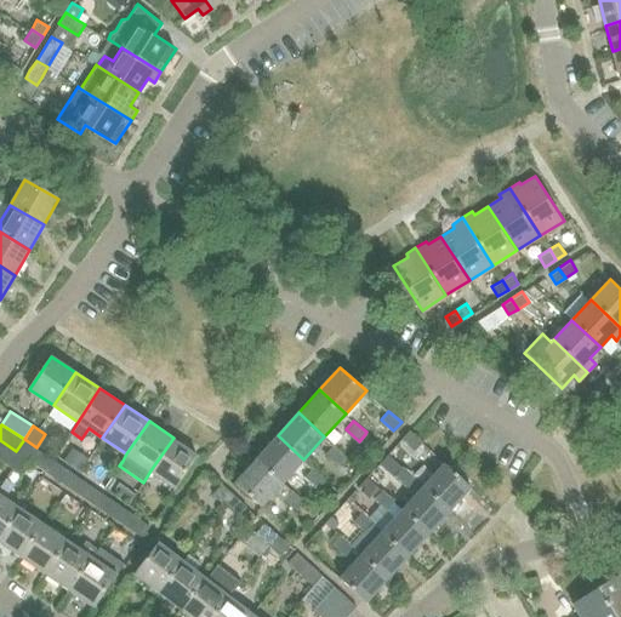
[(408,429),(400,438),(414,449),(421,440),(408,429)]
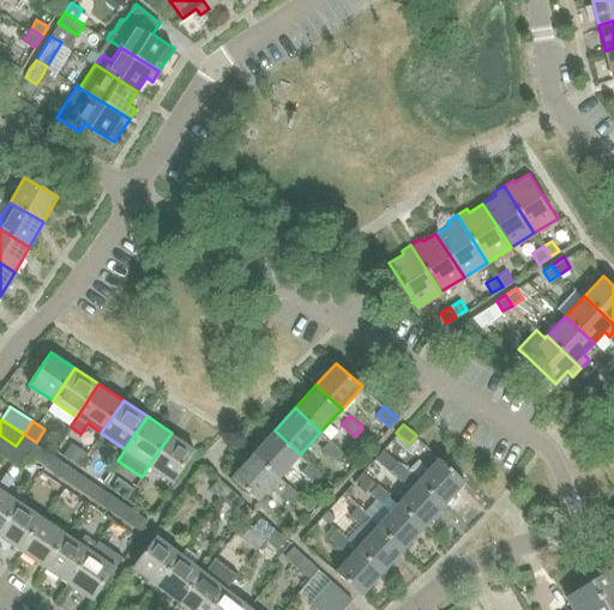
[(275,430),(254,453),(280,476),(300,454),(275,430)]
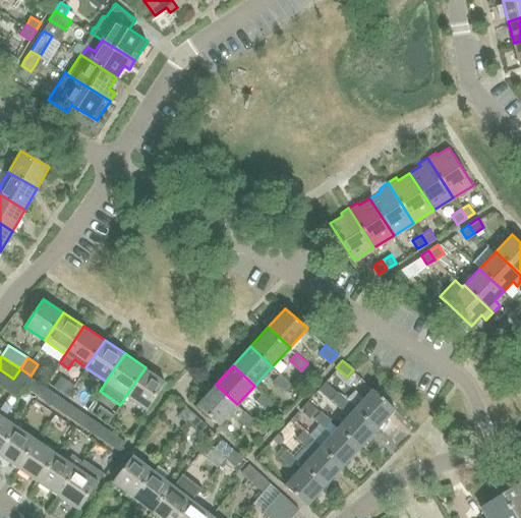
[(146,367),(126,395),(147,408),(166,381),(146,367)]
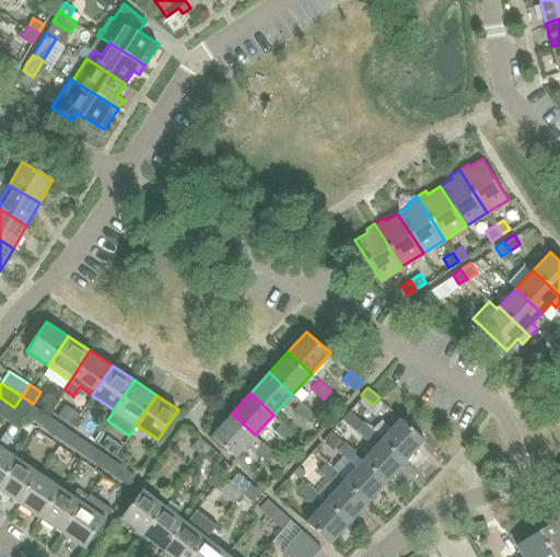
[(25,415),(30,417),(36,407),(33,404),(22,396),(14,407),(25,415)]
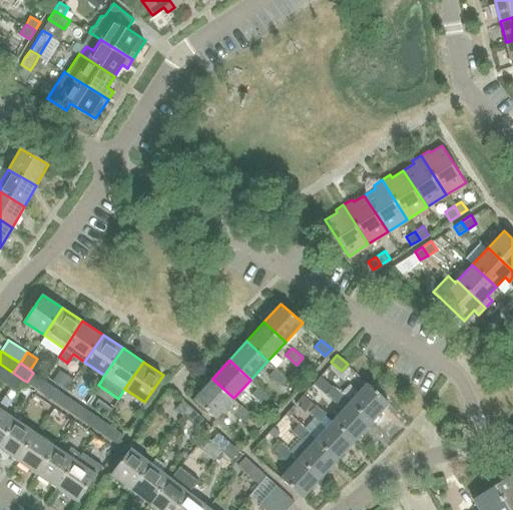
[(0,380),(6,384),(13,373),(0,364),(0,380)]
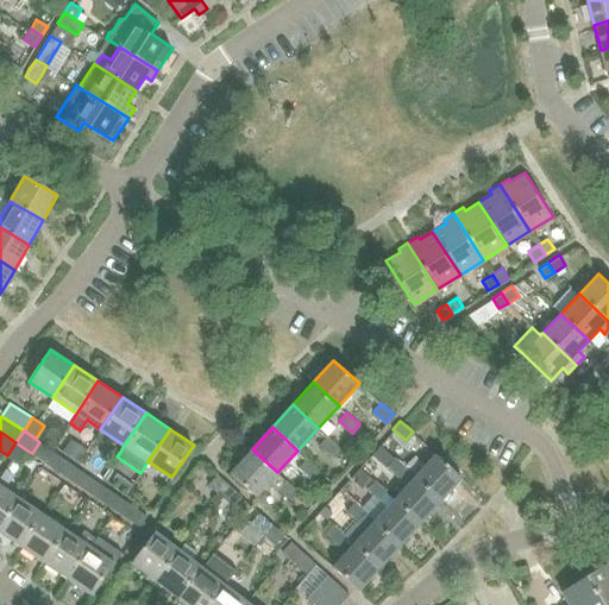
[(339,447),(327,435),(319,443),(332,455),(339,447)]
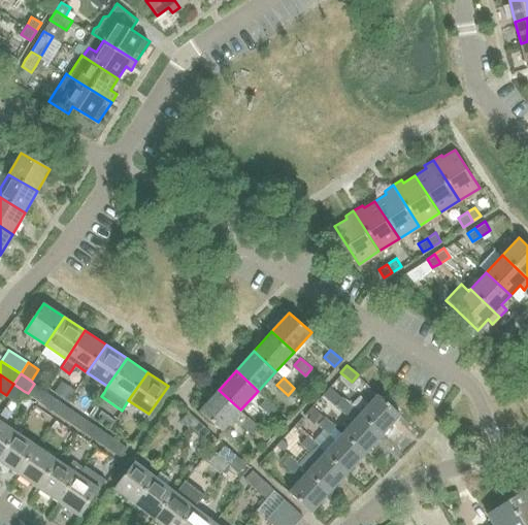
[(61,380),(55,390),(68,399),(74,389),(61,380)]
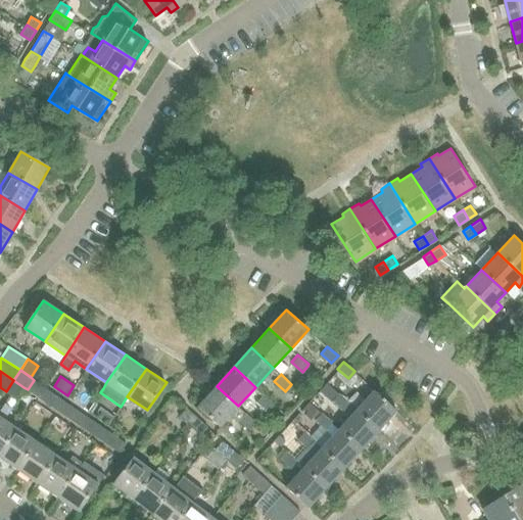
[(16,398),(24,387),(13,380),(6,391),(16,398)]
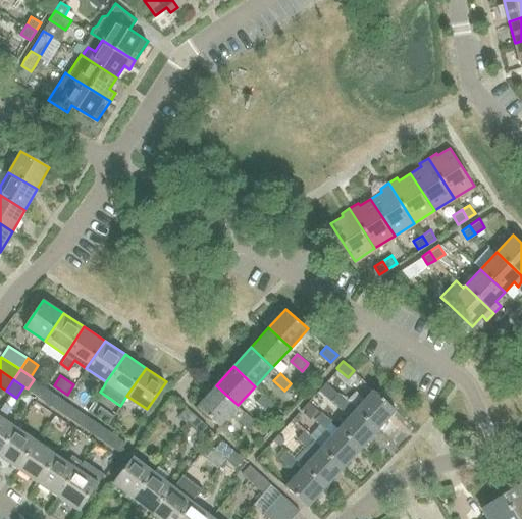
[(28,388),(38,396),(44,385),(34,379),(28,388)]
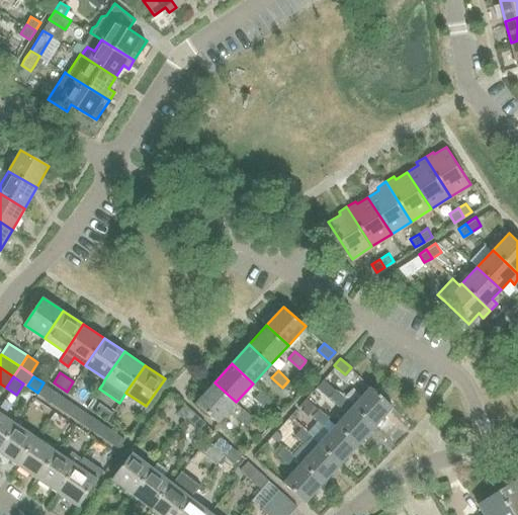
[(37,393),(48,400),(54,390),(44,382),(37,393)]
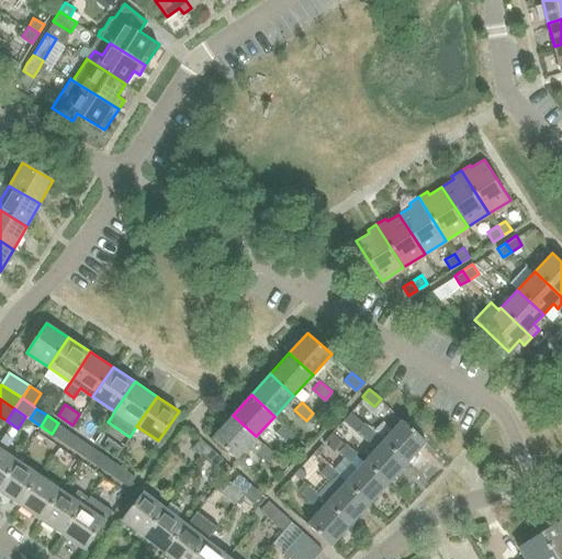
[(233,415),(213,436),(237,458),(249,444),(257,450),(263,443),(256,436),(233,415)]
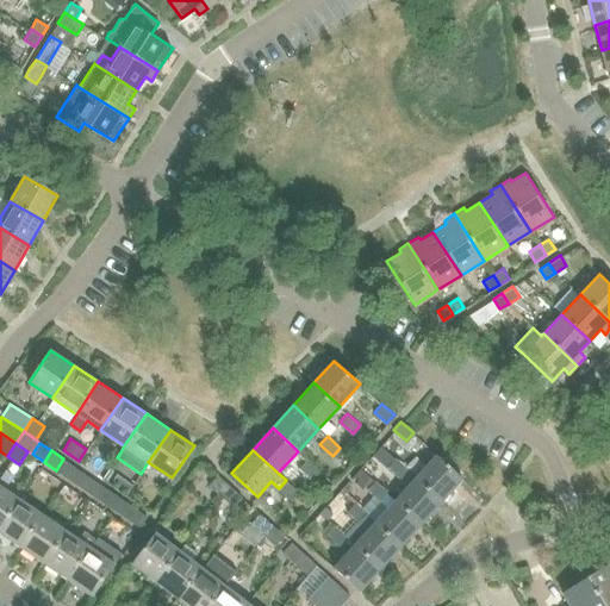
[(436,454),(416,476),(442,500),(462,478),(443,461),(436,454)]
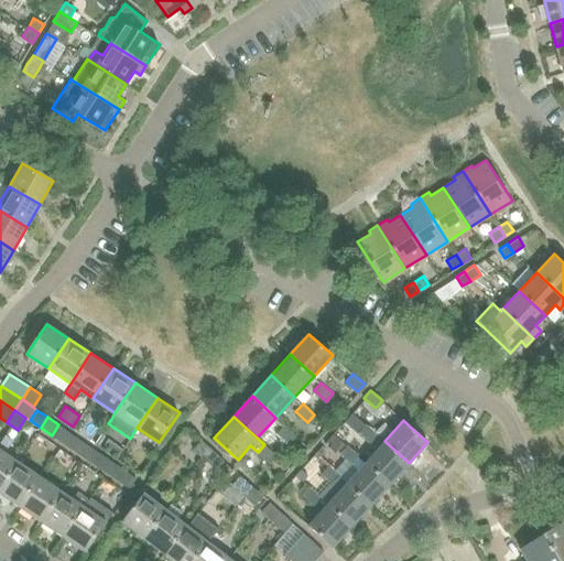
[(366,424),(365,423),(358,431),(370,442),(378,433),(367,424),(366,424)]
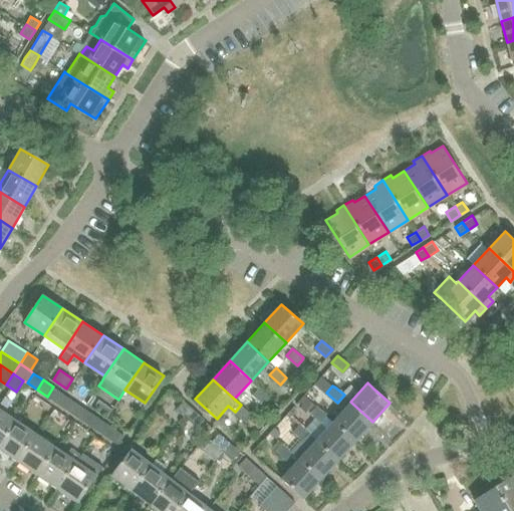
[(47,397),(57,403),(63,394),(53,387),(47,397)]
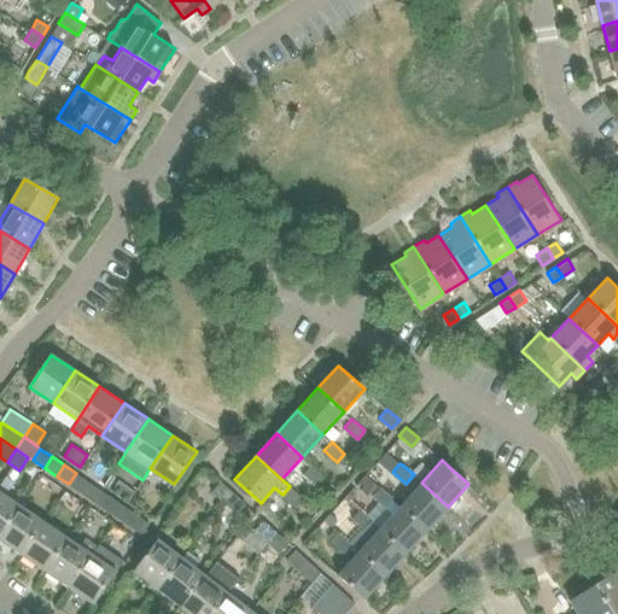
[(324,474),(312,465),(303,474),(316,484),(324,474)]
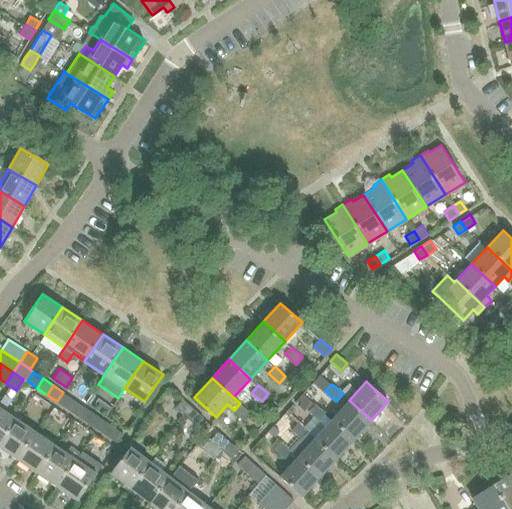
[(57,401),(67,408),(73,399),(63,392),(57,401)]
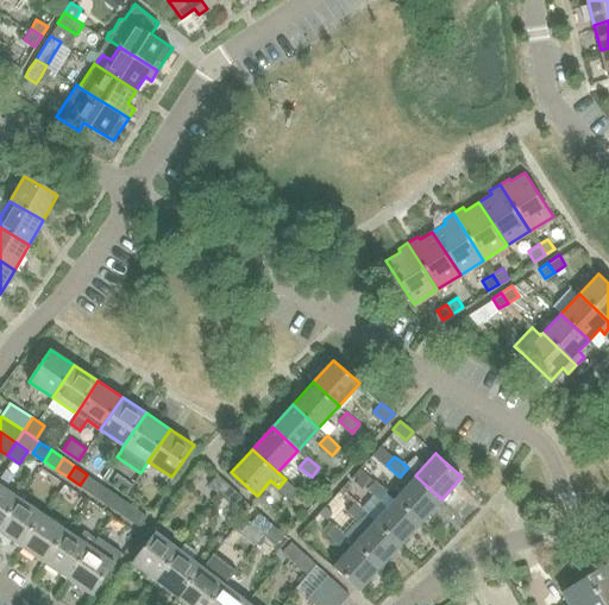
[(360,466),(353,474),(356,477),(353,479),(359,486),(363,483),(365,486),(372,493),(362,506),(360,508),(365,512),(368,515),(375,521),(401,544),(421,522),(395,498),(374,478),(364,470),(360,466)]
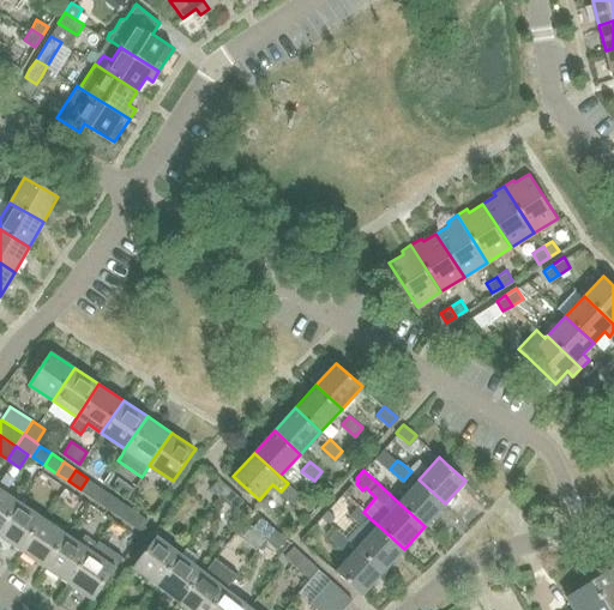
[(210,485),(223,497),(232,488),(220,476),(210,485)]
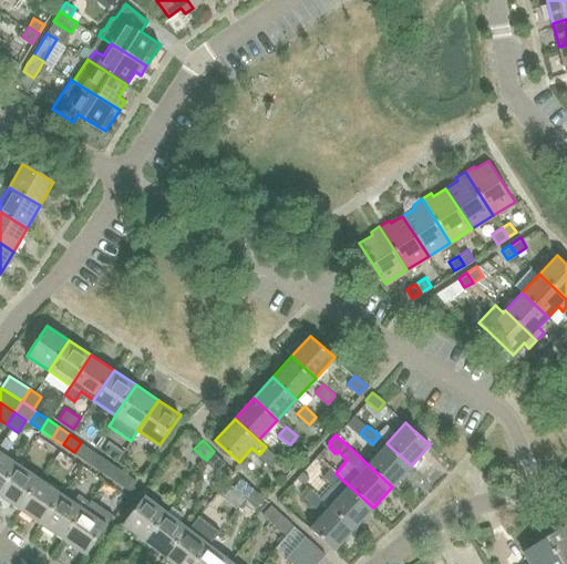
[(74,452),(85,460),(92,449),(81,442),(74,452)]
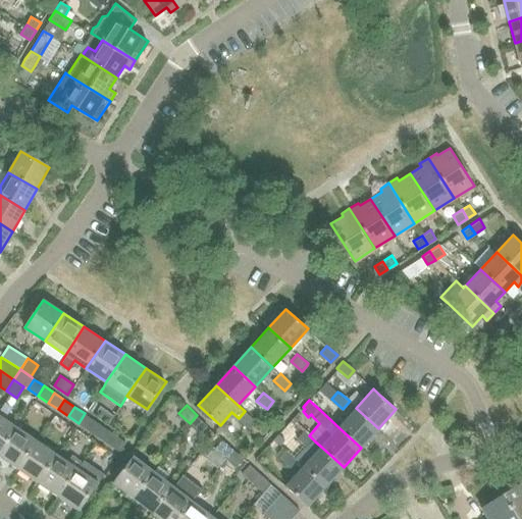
[(356,408),(338,427),(361,448),(378,428),(356,408)]
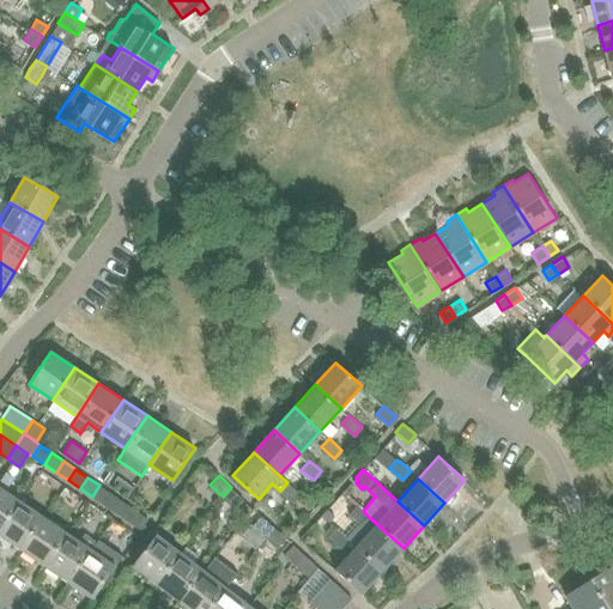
[(287,482),(280,491),(292,503),(301,494),(287,482)]
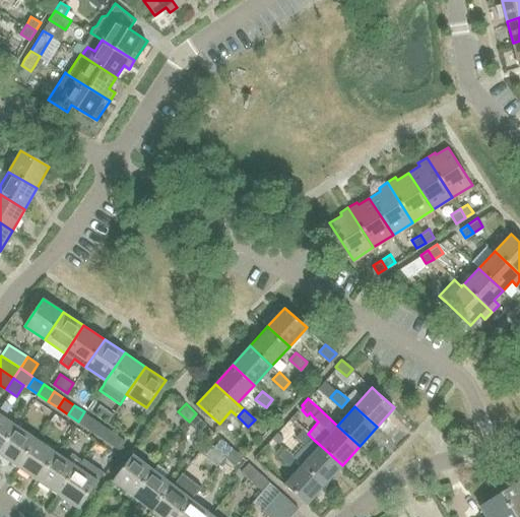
[(78,422),(88,428),(94,418),(84,411),(78,422)]
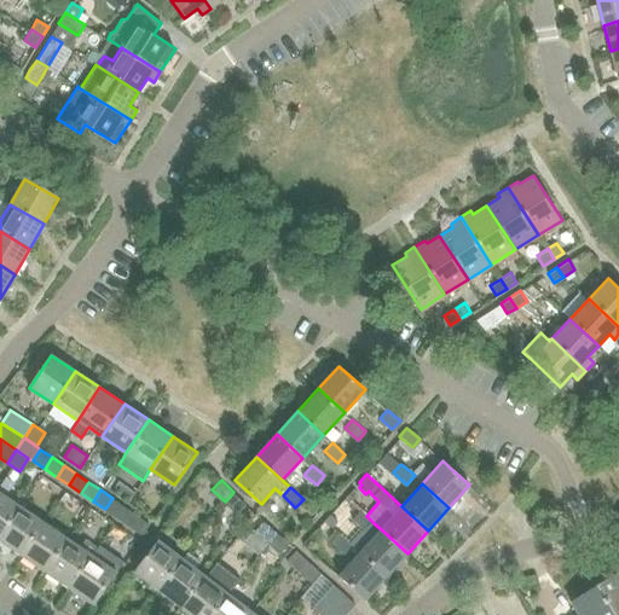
[(353,489),(346,498),(350,502),(358,493),(353,489)]
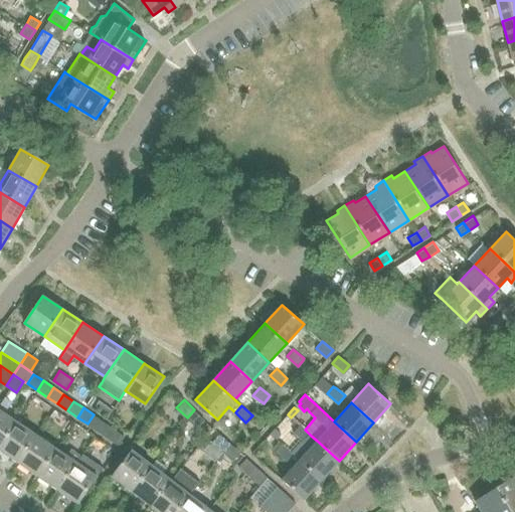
[(194,409),(187,417),(197,427),(205,418),(194,409)]
